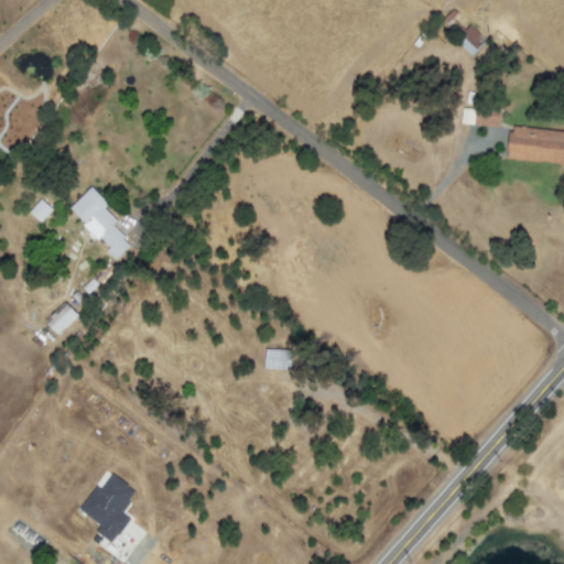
[(485,40),(469,26),(456,42),(470,56),(485,40)]
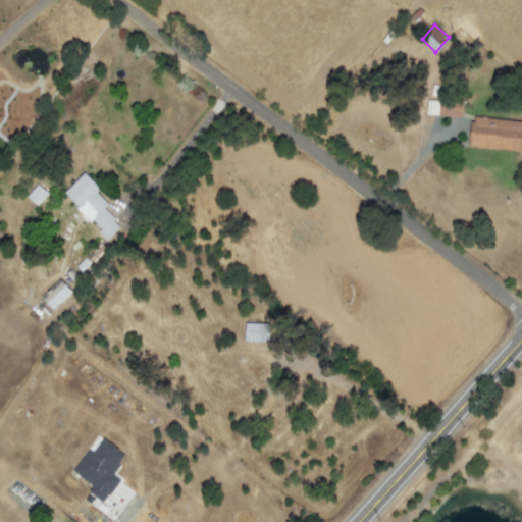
[(461,102),(426,101),(426,115),(460,117),(461,102)]
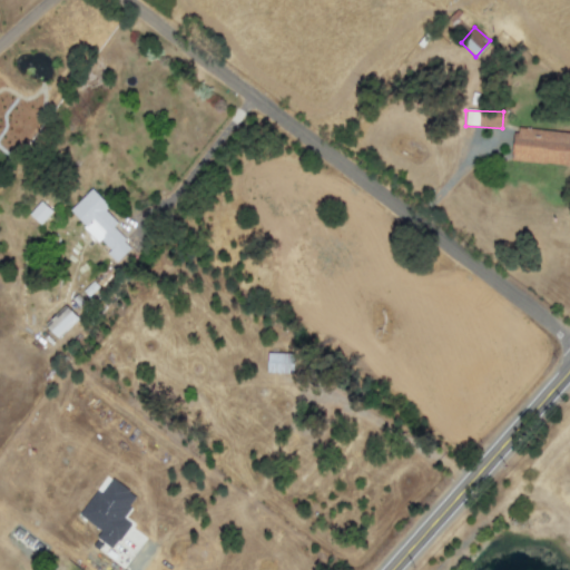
[(511,161),(569,166),(569,151),(569,131),(514,128),(511,161)]
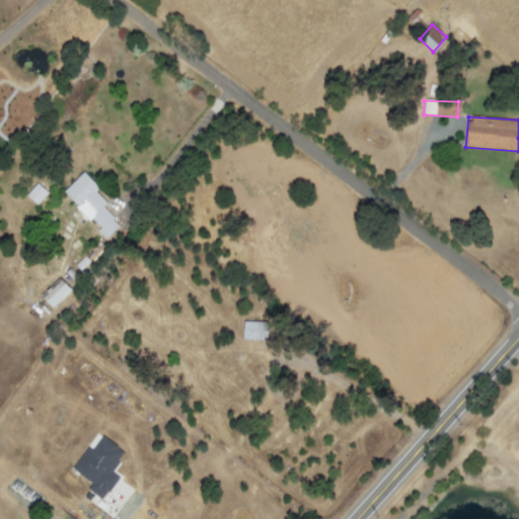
[(106,238),(120,226),(102,208),(106,204),(95,192),(98,189),(83,172),(63,193),(106,238)]
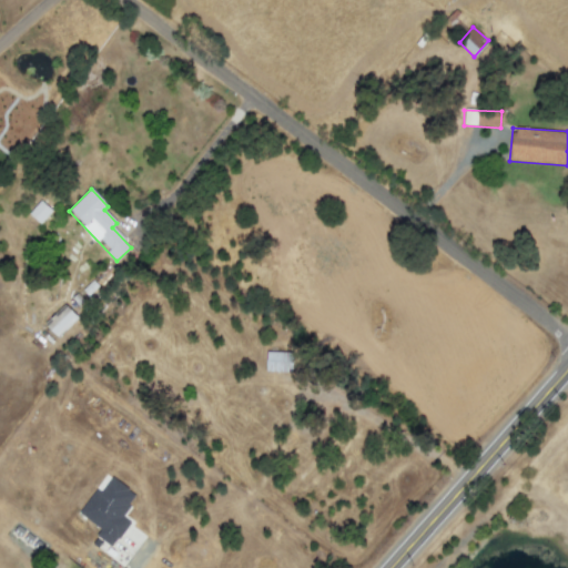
[(52,211),(40,201),(28,213),(40,224),(52,211)]
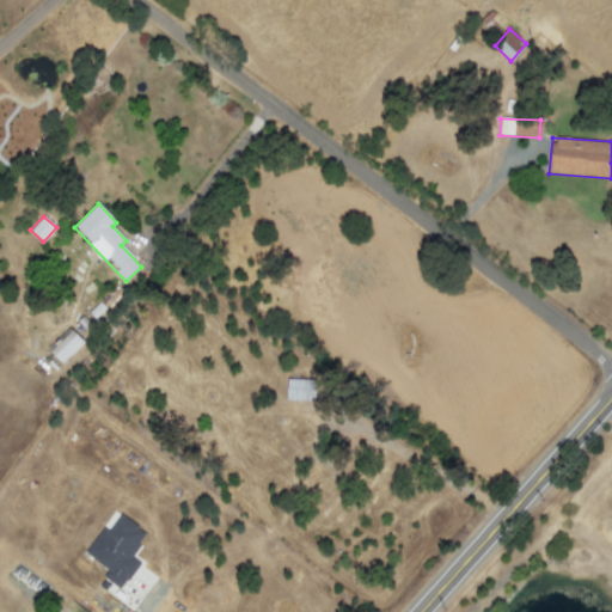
[(84,343),(72,330),(49,352),(61,363),(84,343)]
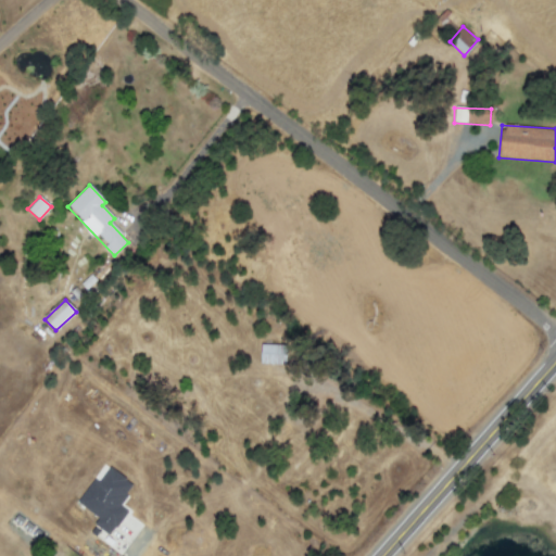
[(260,364),(285,365),(286,345),(261,344),(260,364)]
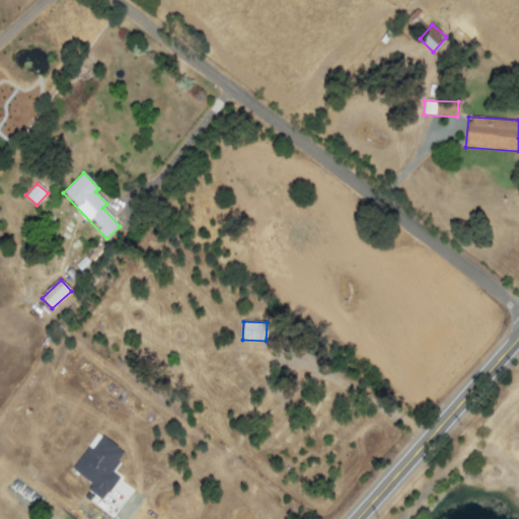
[(71,469),(91,484),(86,491),(102,501),(119,477),(112,472),(125,452),(101,437),(92,451),(86,447),(71,469)]
